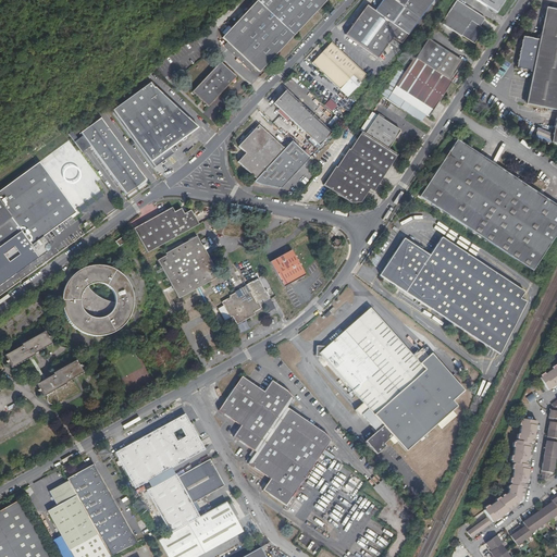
[(258,0),(222,39),(258,73),(325,0),(258,0)]
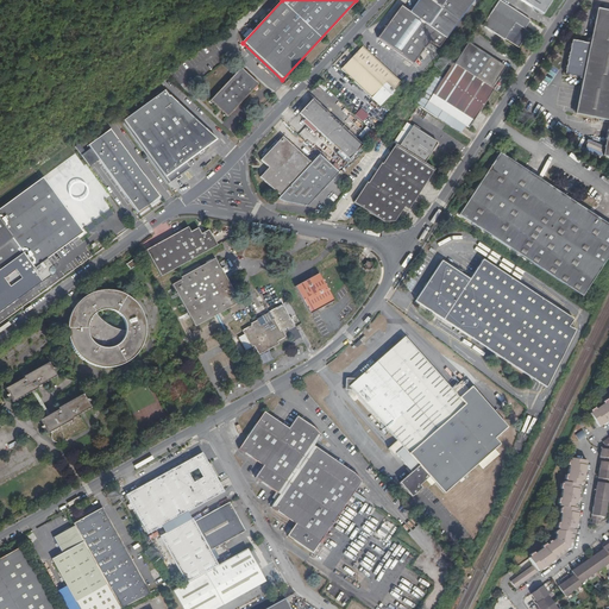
[(409,12),(445,38),(472,0),(416,0),(416,2),(409,12)]
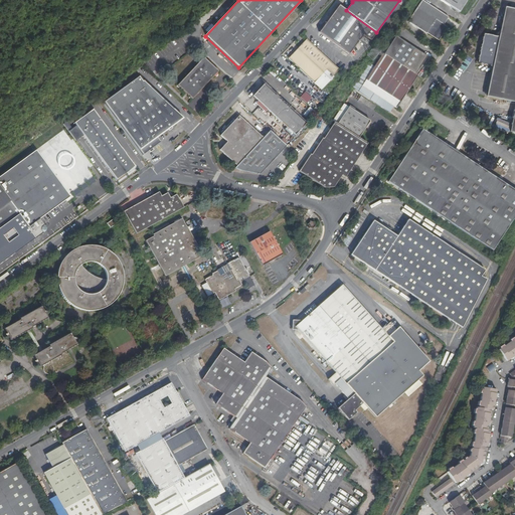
[(422,0),(413,15),(409,21),(423,30),(439,40),(448,26),(445,24),(450,17),(422,0)]
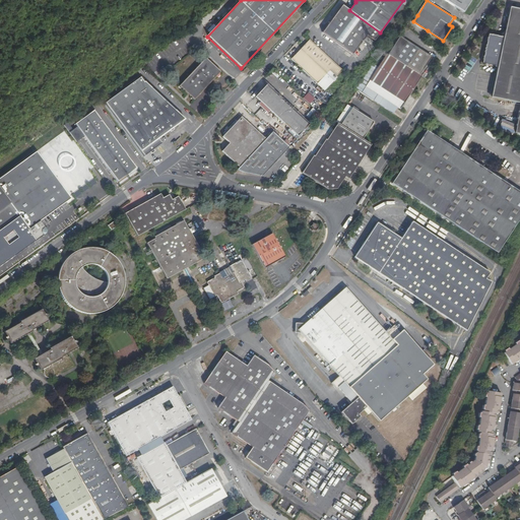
[(445,0),(464,12),(471,0),(445,0)]
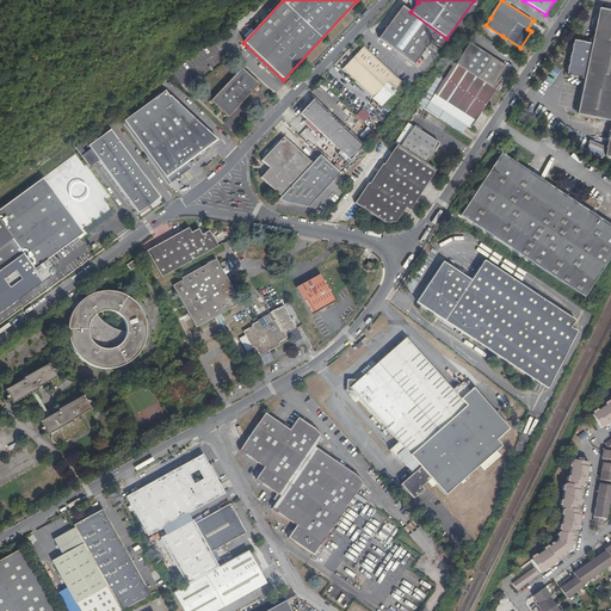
[(402,6),(397,13),(430,43),(431,42),(439,48),(446,38),(411,12),(402,6)]
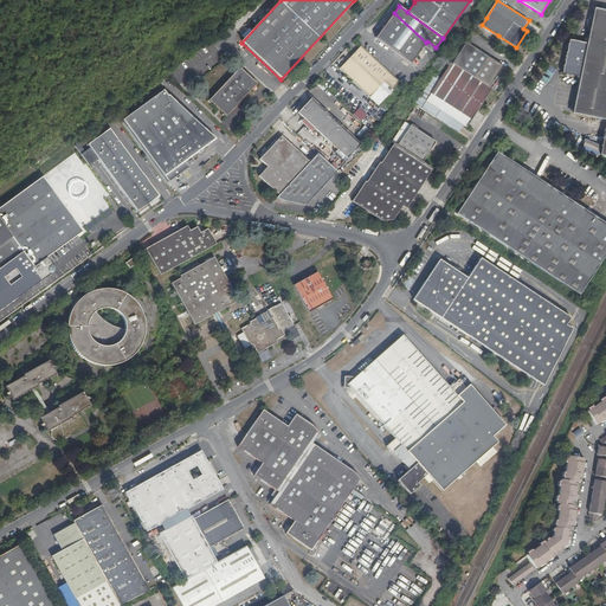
[(605,11),(594,8),(587,44),(585,43),(581,42),(580,43),(574,42),(574,40),(568,39),(567,44),(568,44),(567,49),(566,49),(565,52),(566,53),(566,56),(565,57),(565,58),(565,62),(563,62),(562,65),(563,65),(562,71),(561,70),(560,76),(566,77),(566,76),(573,77),(573,78),(577,79),(577,78),(580,79),(573,114),(605,121),(605,124),(600,155),(605,156),(605,11)]
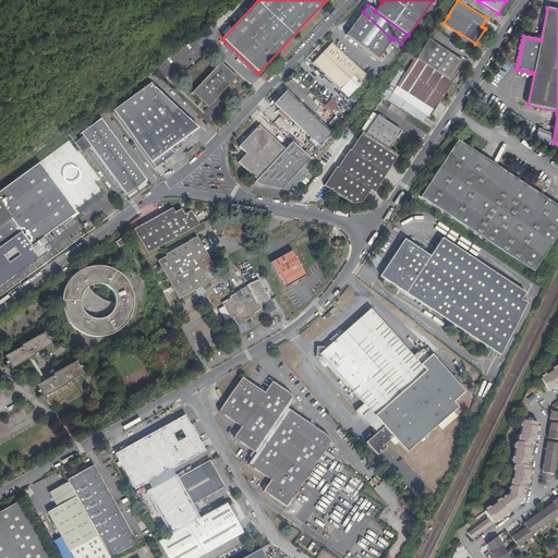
[(392,39),(363,12),(346,35),(378,59),(392,39)]
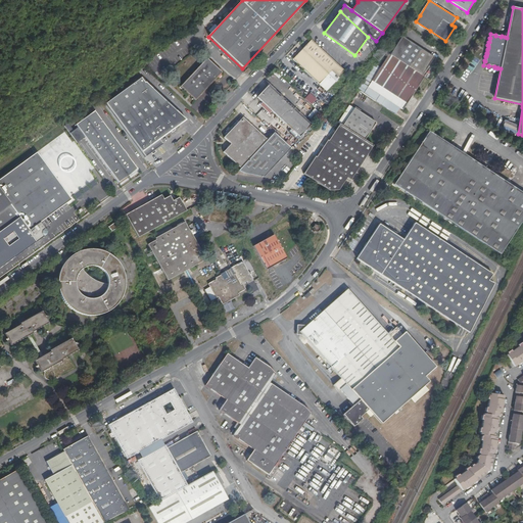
[(390,55),(421,76),(433,57),(401,37),(390,55)]
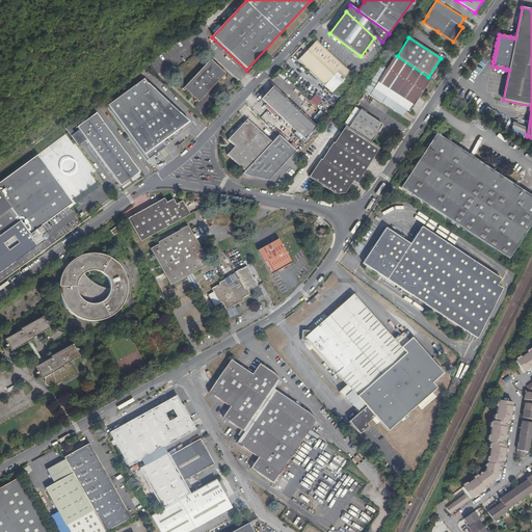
[(349,71),(316,40),(297,60),(324,85),(337,72),(343,77),(349,71)]
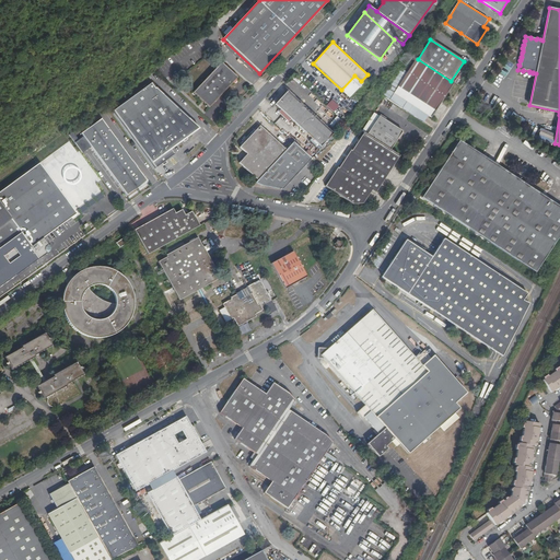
[(385,61),(394,49),(391,47),(381,59),(385,61)]
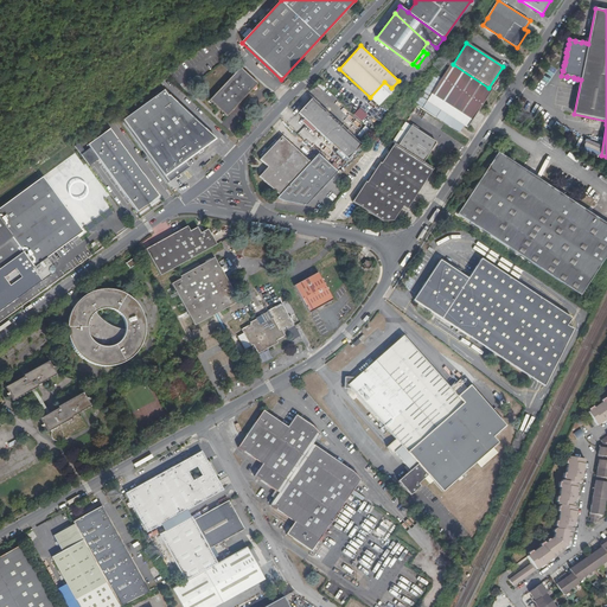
[(467,128),(492,90),(489,88),(453,64),(452,63),(426,101),(441,110),(464,126),(467,128)]
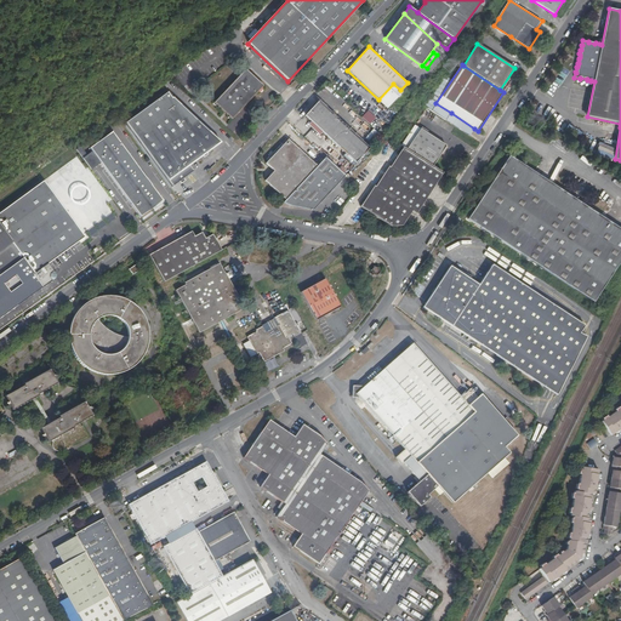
[(233,120),(240,112),(243,108),(245,104),(258,92),(261,89),(263,86),(246,70),(238,80),(232,86),(227,92),(226,93),(216,103),(233,120)]
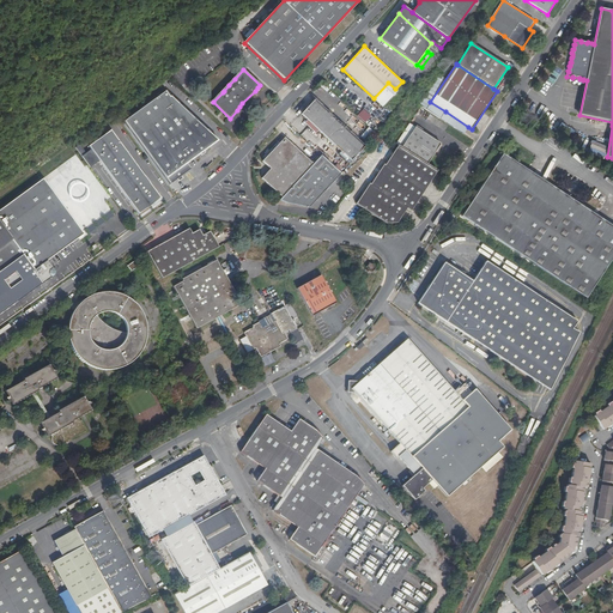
[(167,92),(165,93),(165,92),(125,122),(167,180),(187,164),(198,157),(198,156),(199,155),(200,156),(205,152),(204,151),(205,150),(206,151),(218,143),(206,132),(189,126),(193,119),(176,113),(178,105),(170,97),(167,92)]
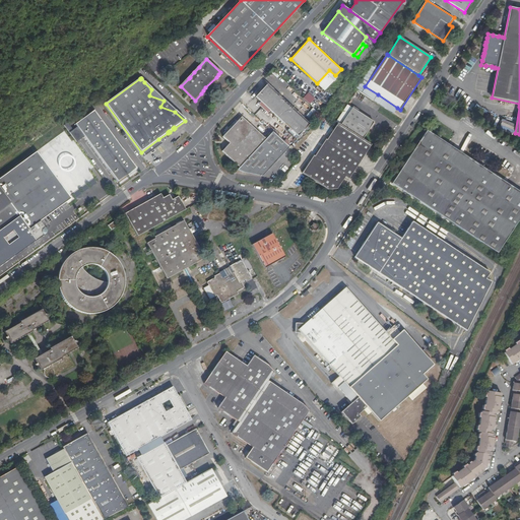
[(374,101),(378,94),(365,86),(356,81),(352,86),(374,101)]
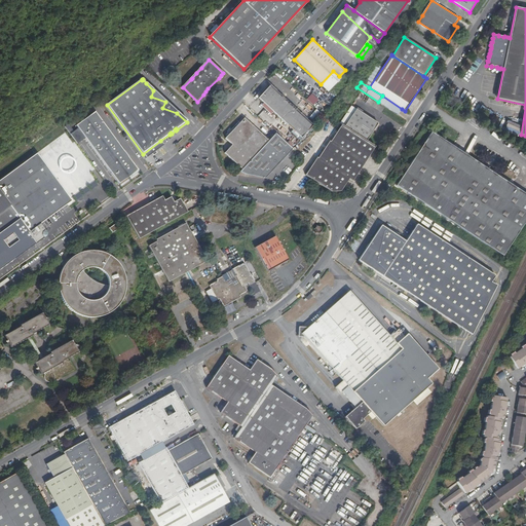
[(259,98),(287,123),(292,119),(303,136),(312,127),(269,86),(259,98)]
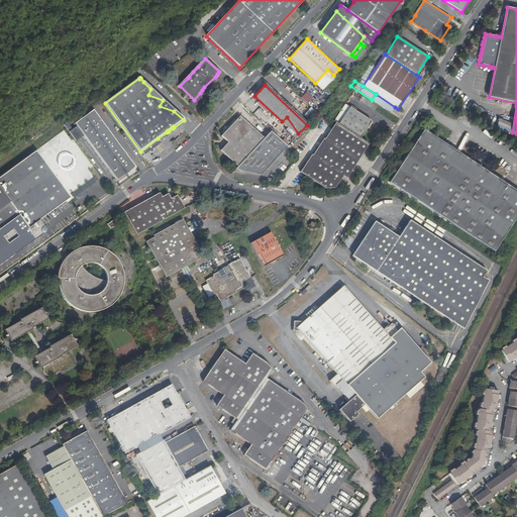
[(301,98),(307,104),(313,98),(306,92),(301,98)]
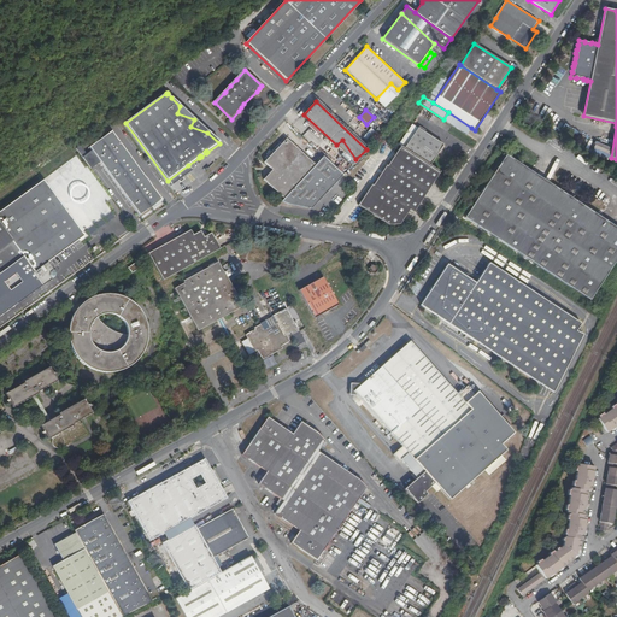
[(471,128),(448,112),(444,119),(466,135),(471,128)]
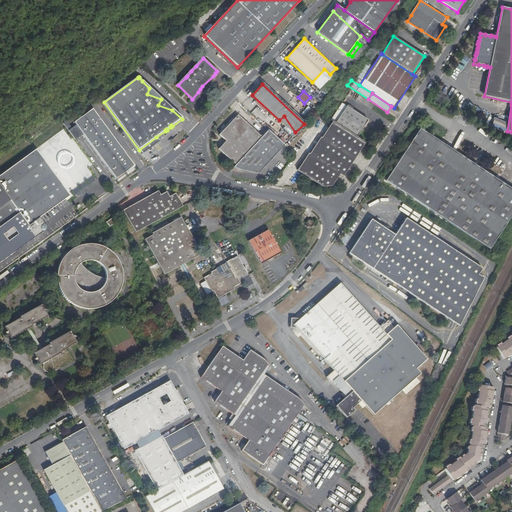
[(139,150),(104,102),(102,104),(140,157),(147,152),(146,151),(148,150),(149,152),(152,149),(151,148),(153,147),(160,143),(156,137),(139,150)]
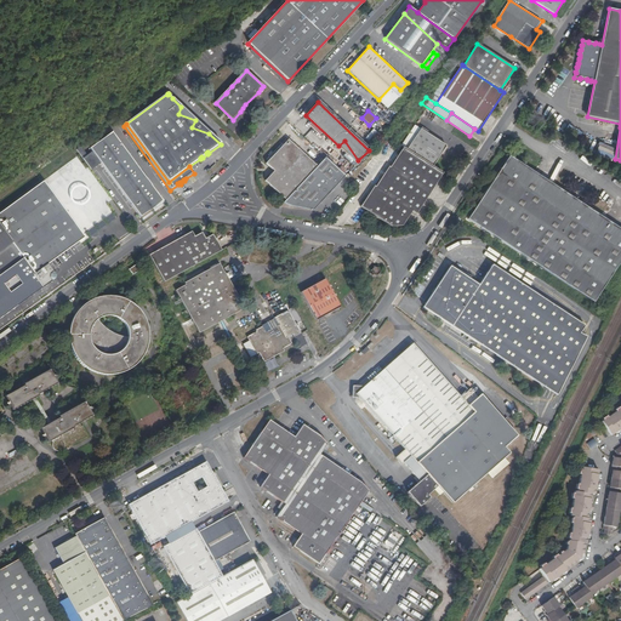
[(408,149),(421,129),(415,125),(402,146),(408,149)]
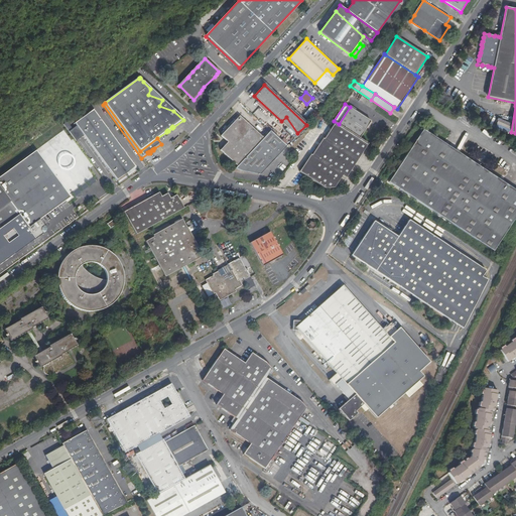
[(299,117),(301,115),(294,107),(291,110),(299,117)]
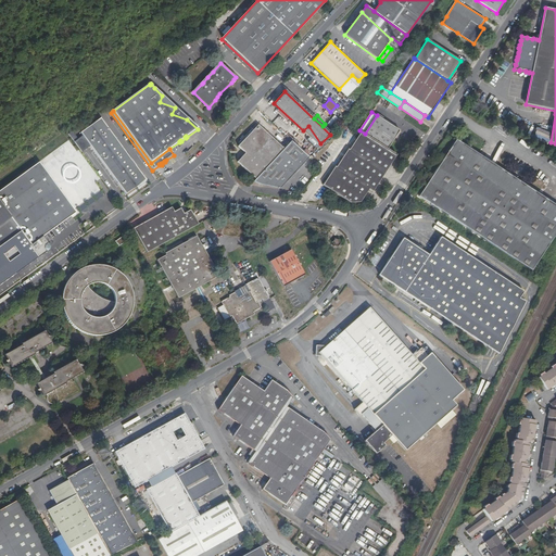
[(365,134),(388,149),(400,131),(377,115),(365,134)]
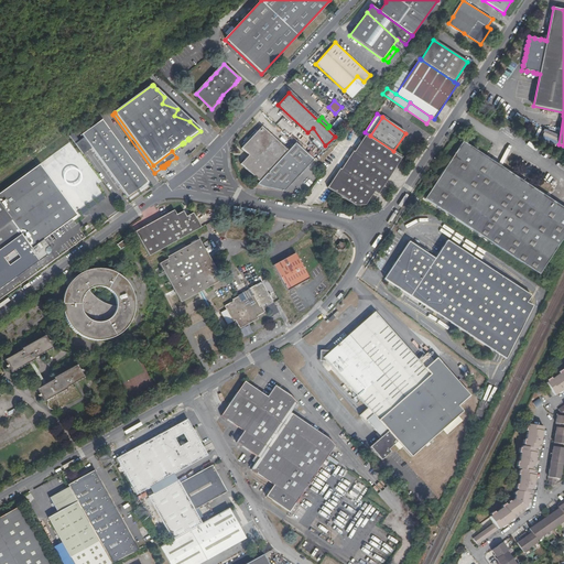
[(337,130),(344,121),(338,118),(332,126),(337,130)]
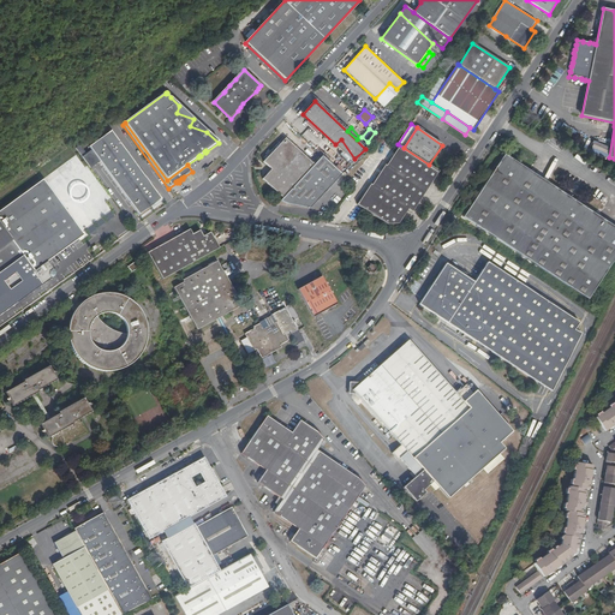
[(84,149),(79,153),(90,168),(100,161),(138,215),(160,198),(112,132),(90,148),(91,149),(87,153),(84,149)]
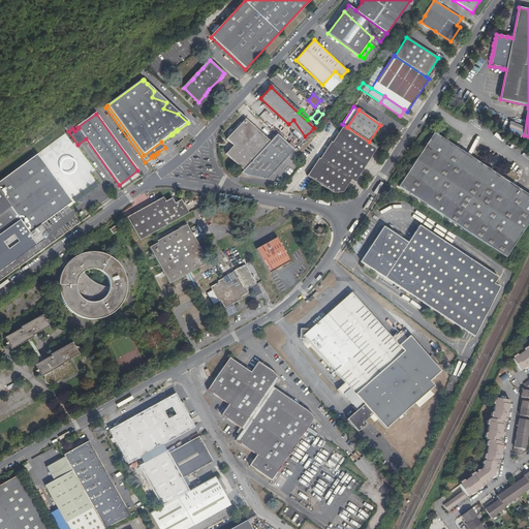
[(245,120),(232,133),(227,139),(227,141),(234,146),(234,147),(226,154),(244,170),(252,162),(256,157),(269,143),(245,120)]
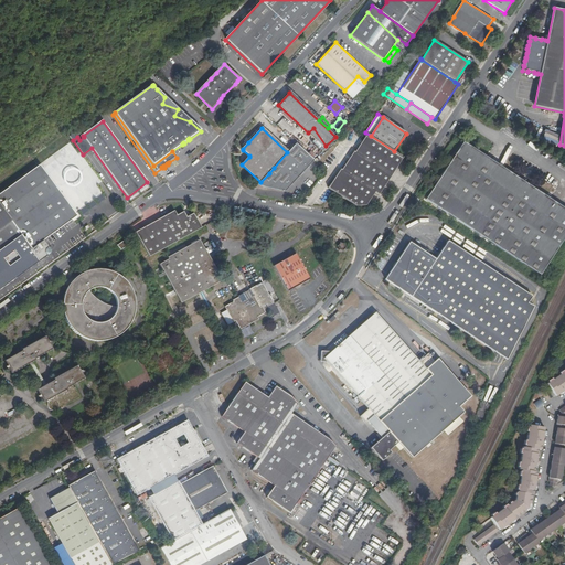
[(313,128),(308,132),(324,148),(326,146),(313,128)]
